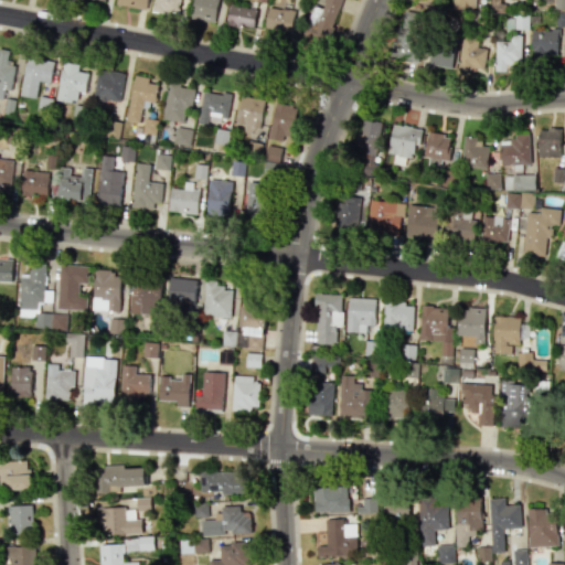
[(146,0),(114,0),(114,3),(145,10),(146,0)]
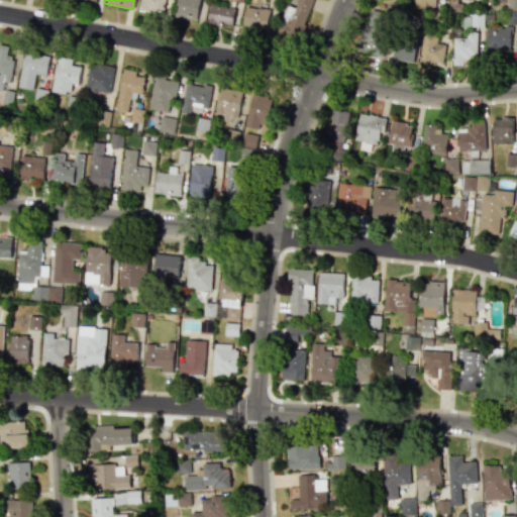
[(176,0),(175,18),(197,20),(198,0),(176,0)]
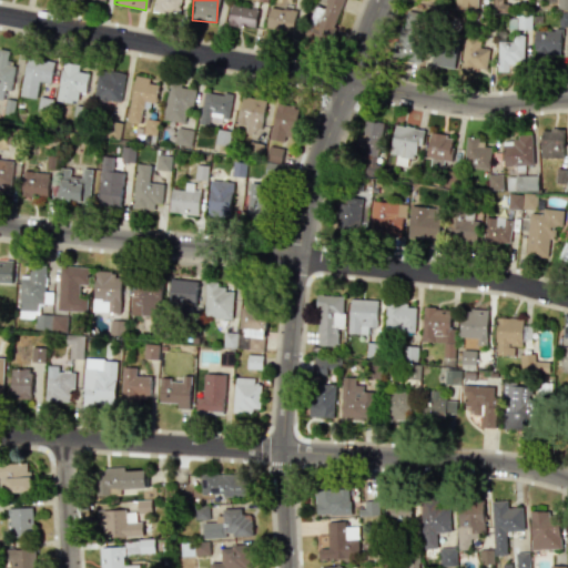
[(315,6),(303,33),(326,43),(345,0),(326,0),(323,9),(315,6)]
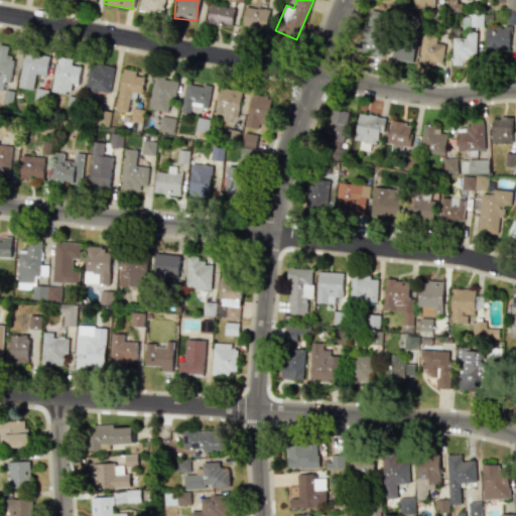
[(432,8),(432,0),(412,0),(412,7),(432,8)]
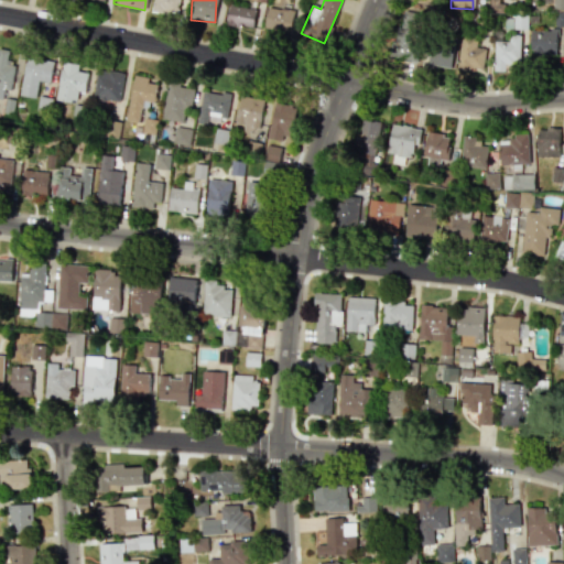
[(502,0),(499,0),(487,0),(488,11),(502,12),(502,0)]
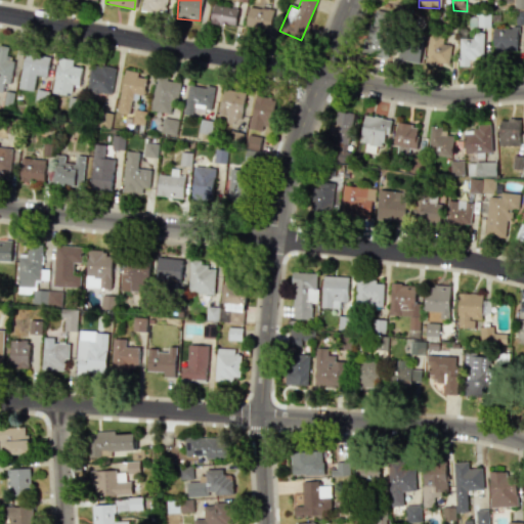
[(210,23),(236,27),(238,8),(212,5),(210,23)]
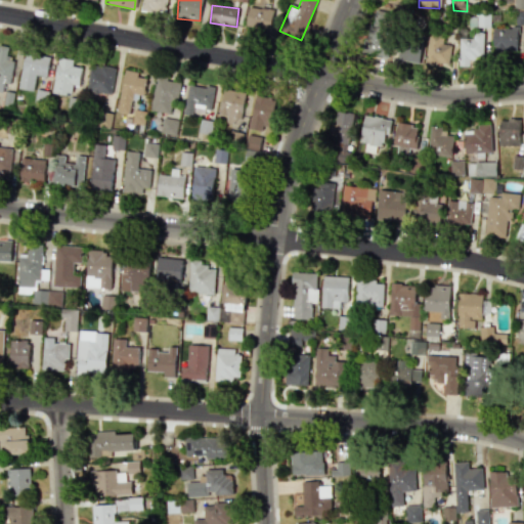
[(245,28),(269,31),(272,9),(248,6),(245,28)]
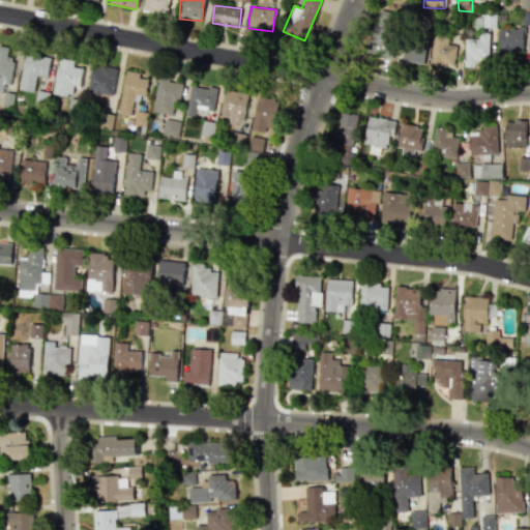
[(390,58),(395,11),(376,9),(370,55),(390,58)]
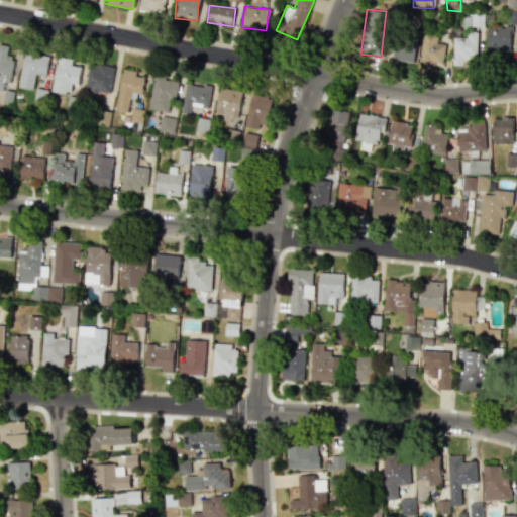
[(483,26),(482,14),(461,14),(461,26),(483,26)]
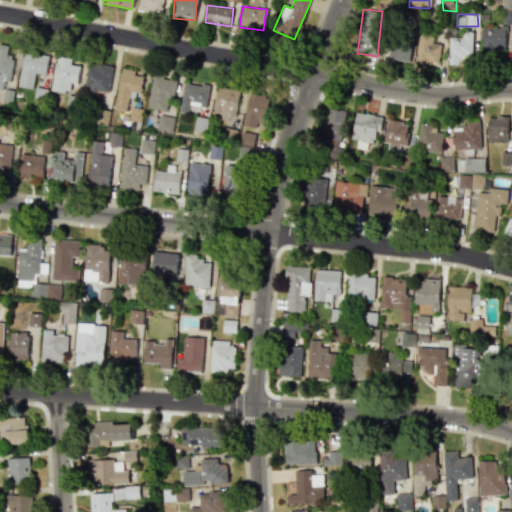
[(504,49),(505,27),(481,26),(480,48),(504,49)]
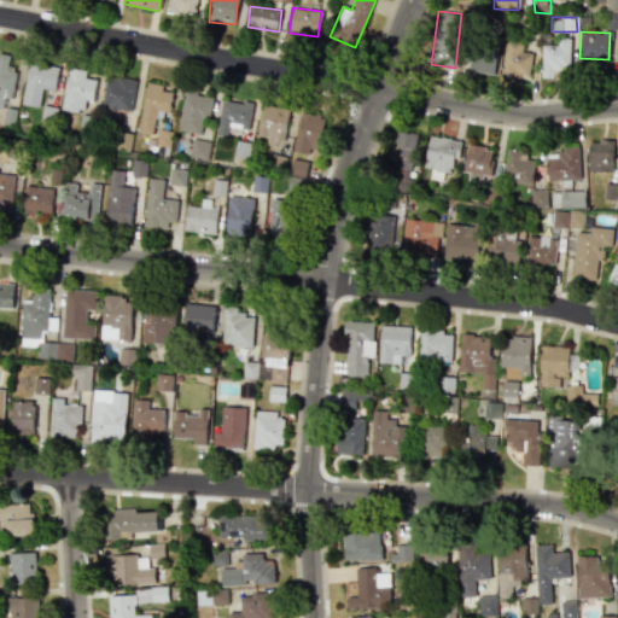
[(553,79),(553,70),(569,70),(570,39),(557,38),(557,45),(540,45),(540,79),(553,79)]
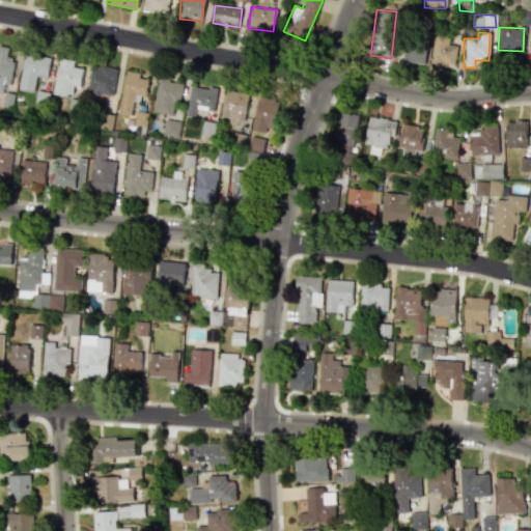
[(453,67),(456,46),(447,44),(448,37),(434,34),(428,63),(453,67)]
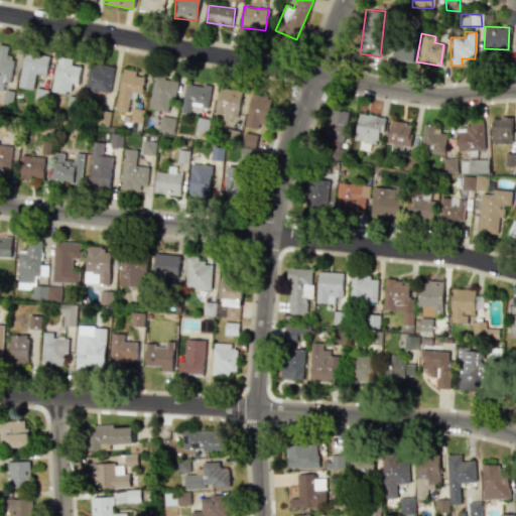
[(412,61),(414,39),(393,37),(391,59),(412,61)]
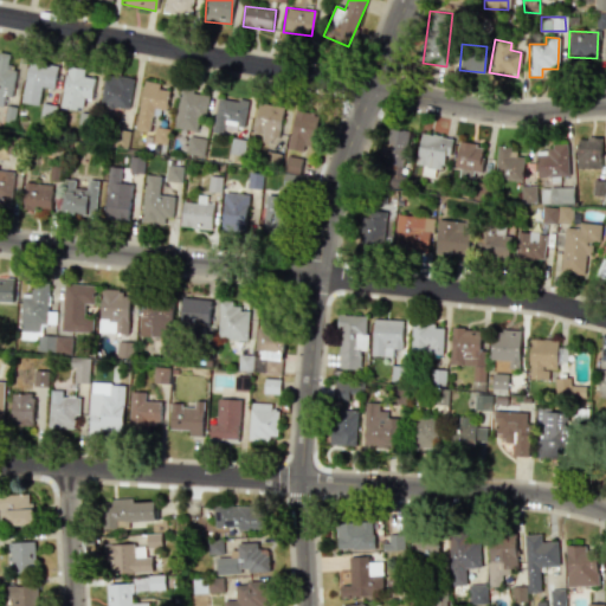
[(53,90),(57,66),(27,62),(20,103),(38,105),(40,88),(53,90)]
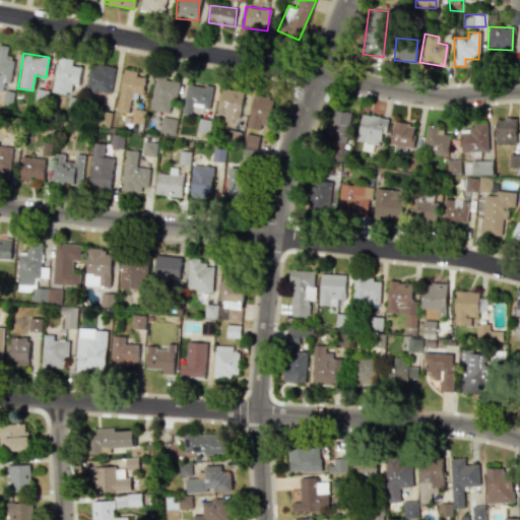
[(80,67),(71,65),(72,59),(57,57),(50,91),(68,94),(71,84),(77,85),(80,67)]
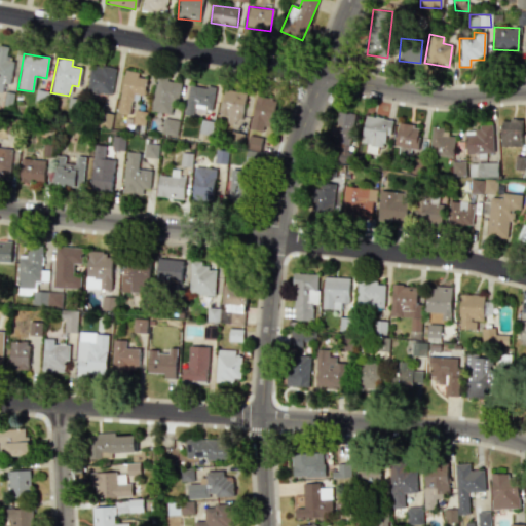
[(85,90),(111,95),(115,69),(90,64),(85,90)]
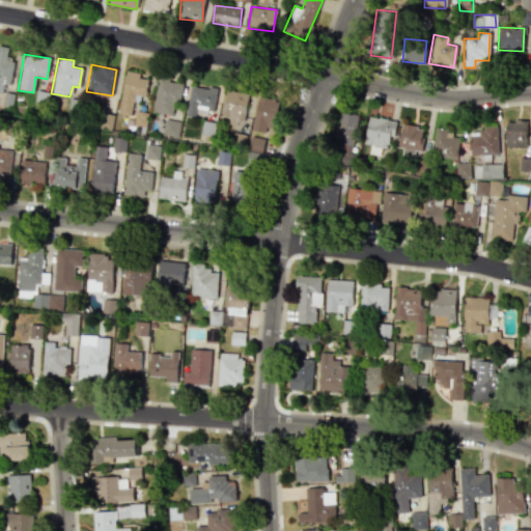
[(117,113),(130,115),(133,94),(144,96),(147,80),(139,78),(140,74),(126,71),(117,113)]
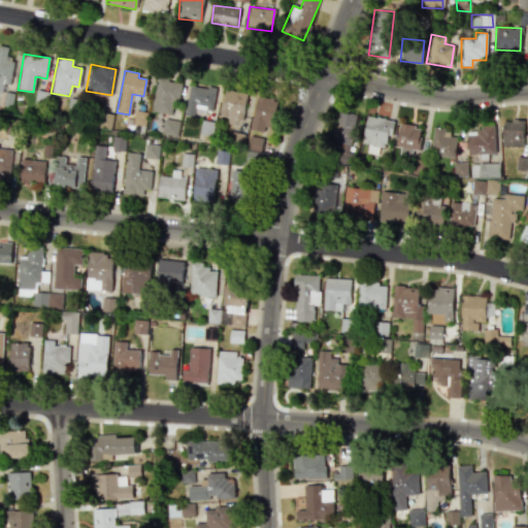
[(177,101),(182,83),(157,77),(150,110),(170,114),(173,101),(177,101)]
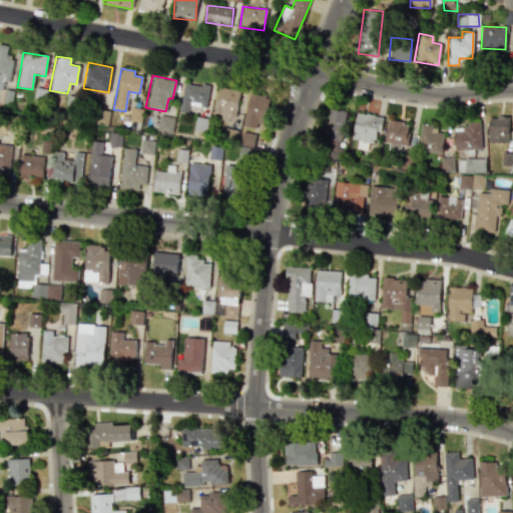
[(205,107),(208,86),(183,82),(178,111),(199,114),(200,106),(205,107)]
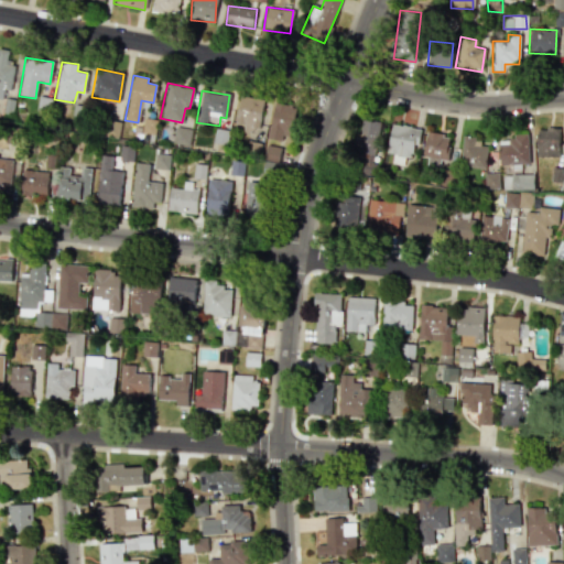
[(258,131),(263,100),(240,95),(235,122),(243,125),(242,128),(258,131)]
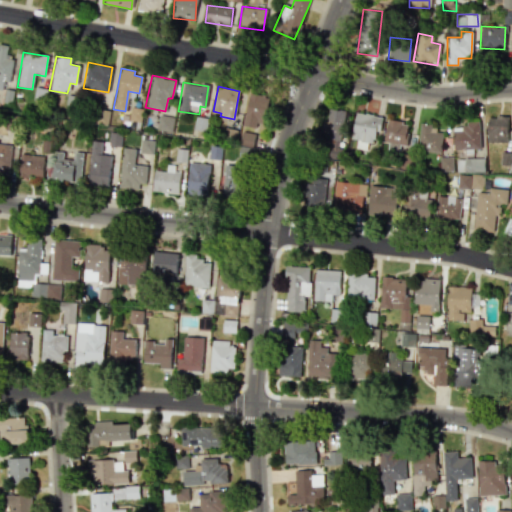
[(264,129),(268,97),(248,94),(243,126),(264,129)]
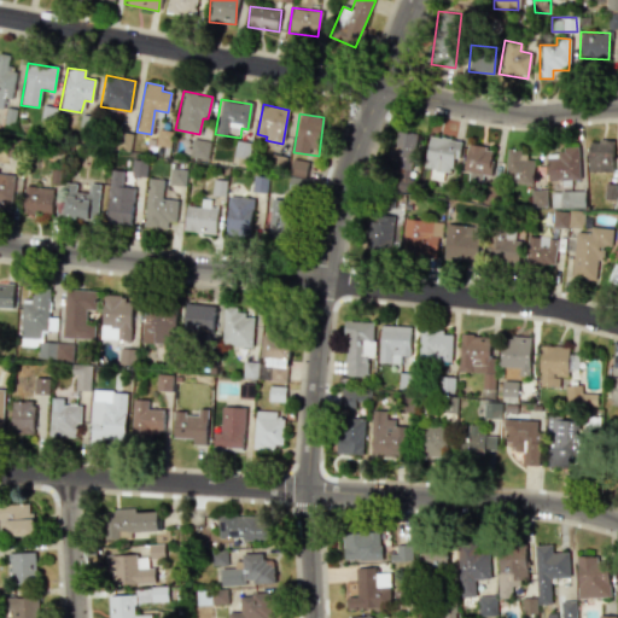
[(417,134),(395,130),(390,158),(396,159),(395,168),(403,169),(401,181),(409,184),(417,134)]
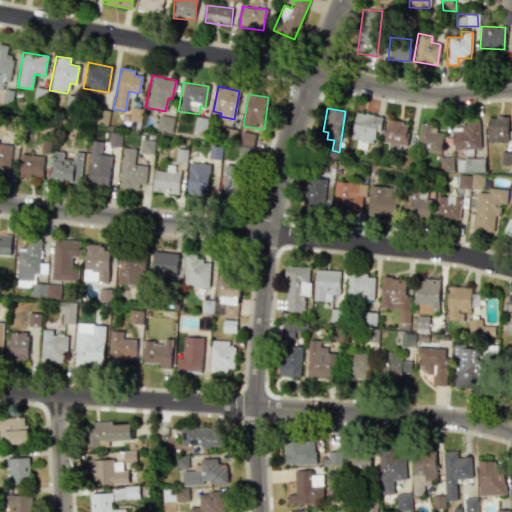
[(106,124),(108,111),(98,109),(96,123),(106,124)]
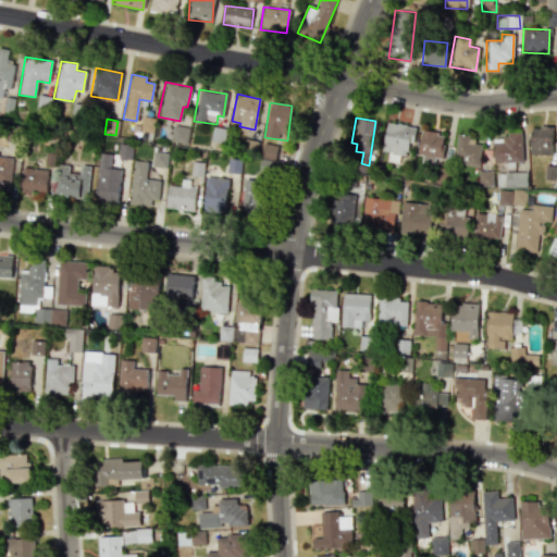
[(139,131),(152,133),(153,122),(141,120),(139,131)]
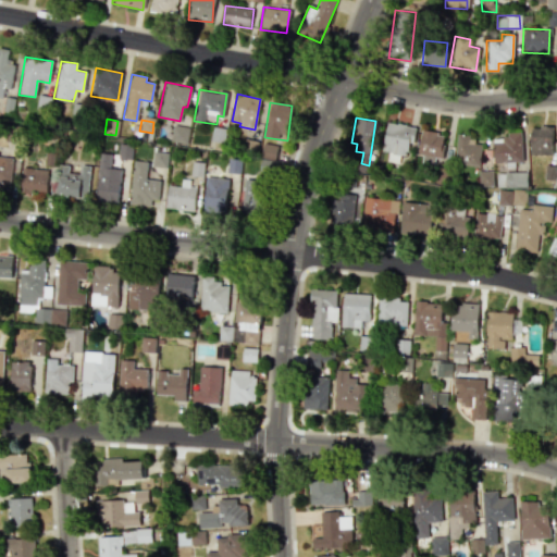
[(415,126),(386,123),(382,151),(387,151),(386,161),(398,163),(399,155),(406,156),(408,143),(412,143),(415,126)]
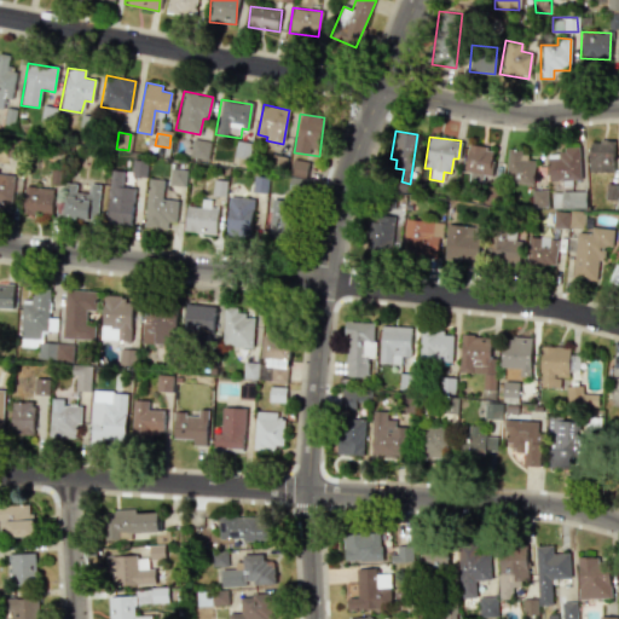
[(209,142),(191,138),(189,156),(207,160),(209,142)]
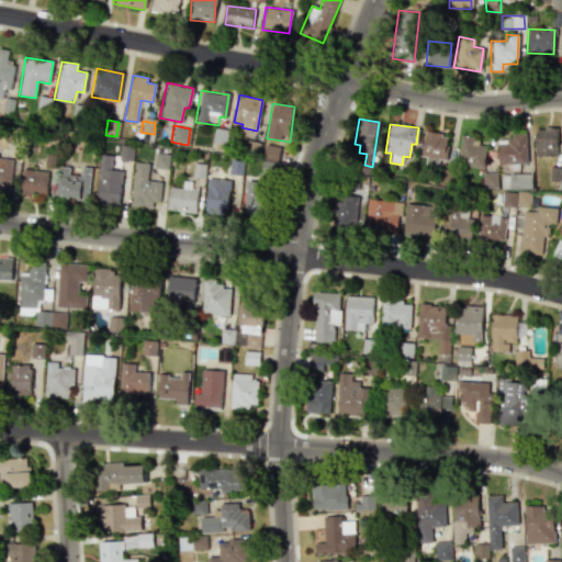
[(558,157),(559,128),(536,127),(535,156),(558,157)]
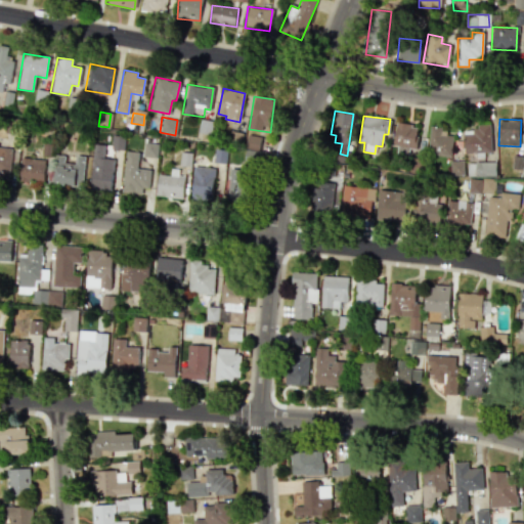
[(419,127),(397,123),(392,151),(408,155),(408,147),(415,148),(419,127)]
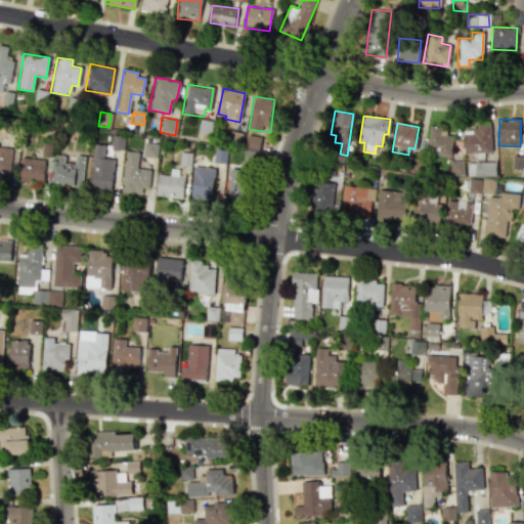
[(451,156),(452,135),(440,135),(441,127),(429,127),(428,155),(451,156)]
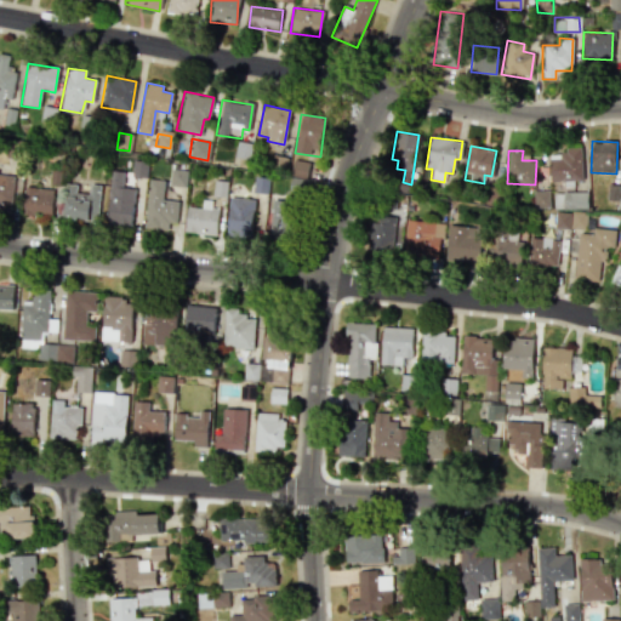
[(550,182),(582,181),(582,151),(550,151),(550,182)]
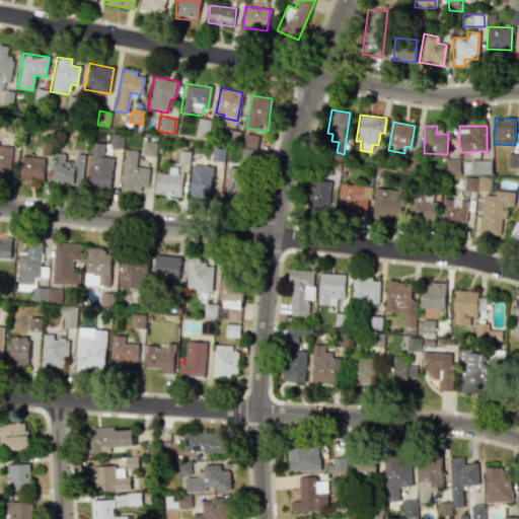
[(255,148),(258,136),(245,133),(242,146),(255,148)]
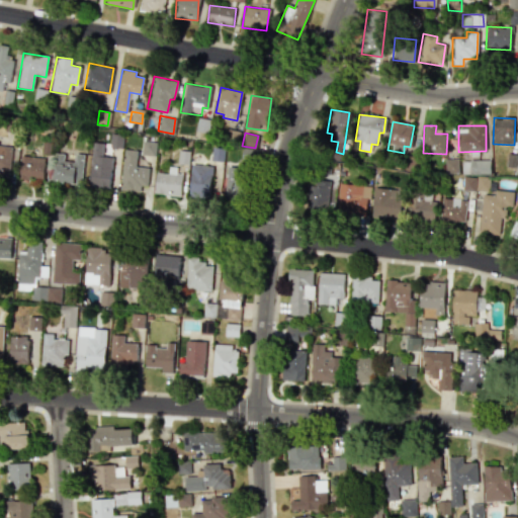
[(154,155),(155,142),(142,141),(141,154),(154,155)]
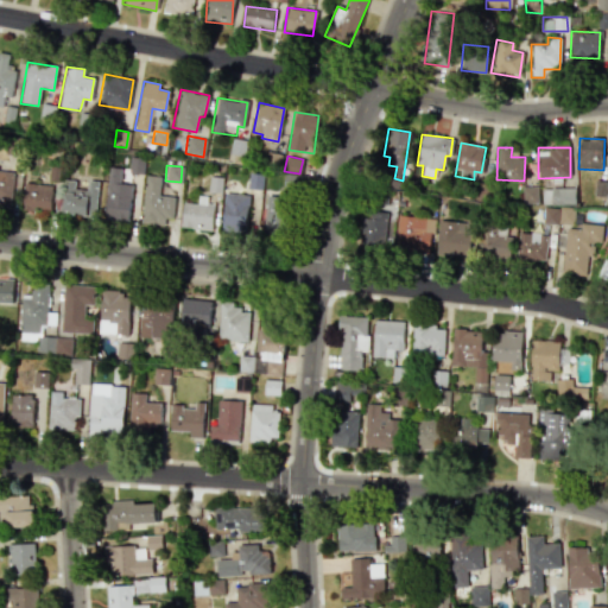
[(120,168),(107,168),(105,219),(128,220),(128,208),(138,209),(139,195),(131,195),(132,184),(119,183),(120,168)]
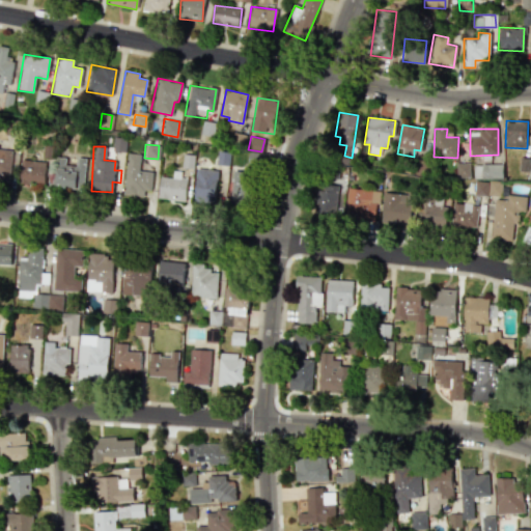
[(223,160),(222,165),(227,166),(230,152),(219,150),(218,159),(223,160)]
